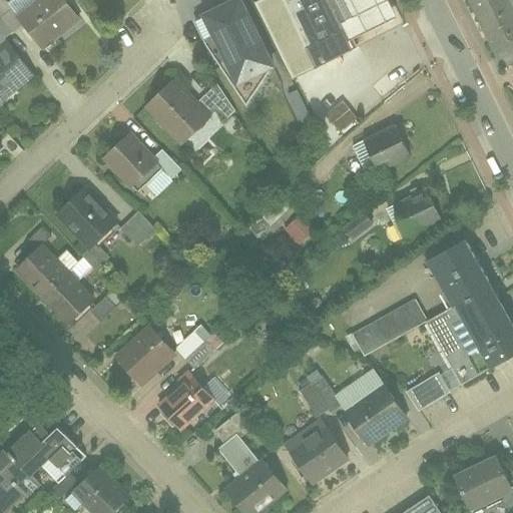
[(81,19),(66,0),(40,0),(17,18),(41,50),(81,19)]
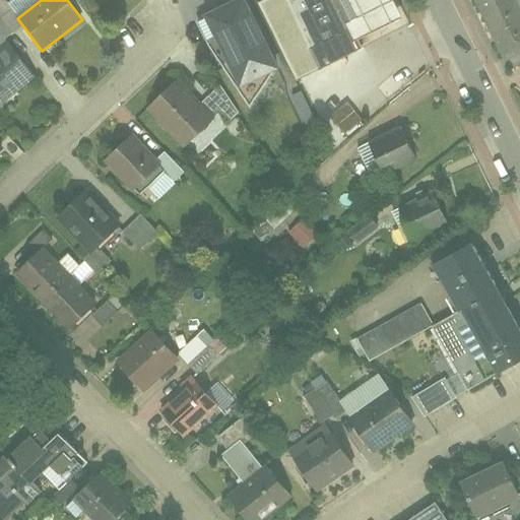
[(251,0),(232,0),(212,10),(245,77),(281,60),(251,0)]
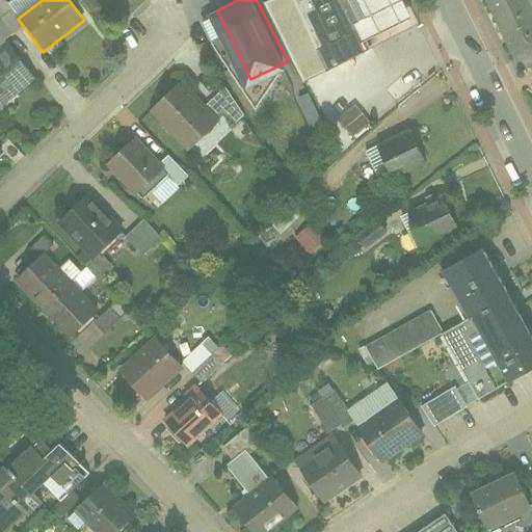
[(343,0),(290,0),(325,73),(369,53),(343,0)]
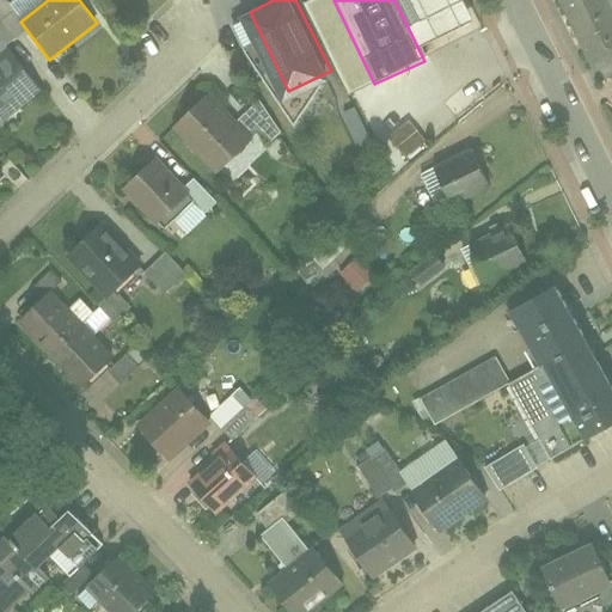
[(471,0),(402,0),(420,36),(477,10),(471,0)]
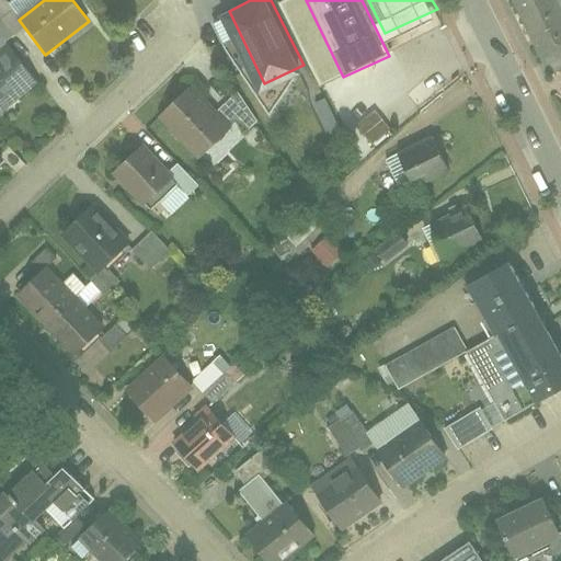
[(541,0),(508,0),(515,13),(541,0)]
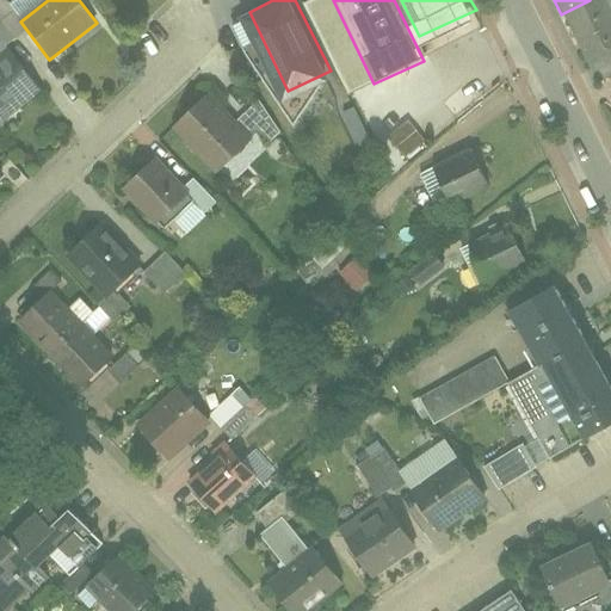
[(610,23),(610,20),(600,0),(590,0),(561,14),(575,42),(610,23)]
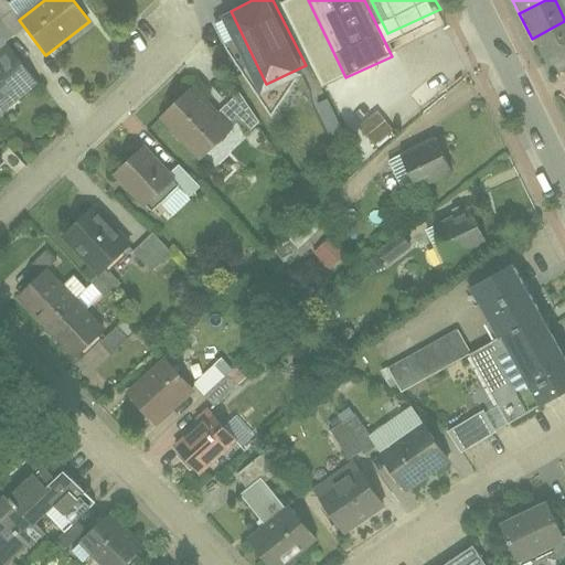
[(564,52),(564,21),(532,39),(544,63),(564,52)]
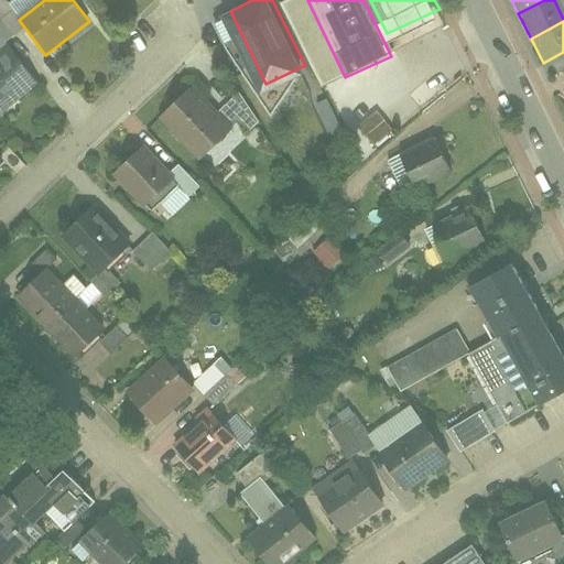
[(0,110),(39,82),(11,45),(0,53),(0,110)]
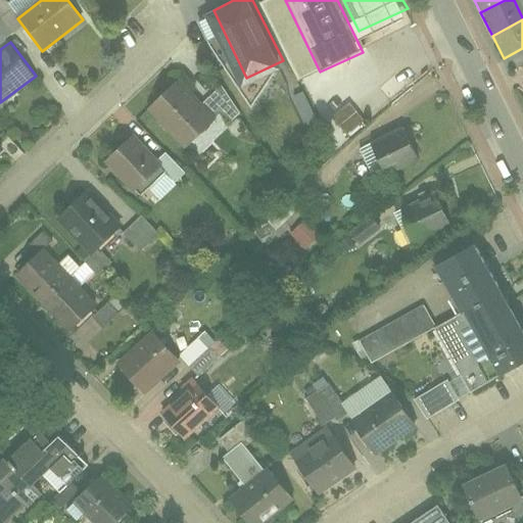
[(217,122),(177,84),(149,111),(189,150),(217,122)]
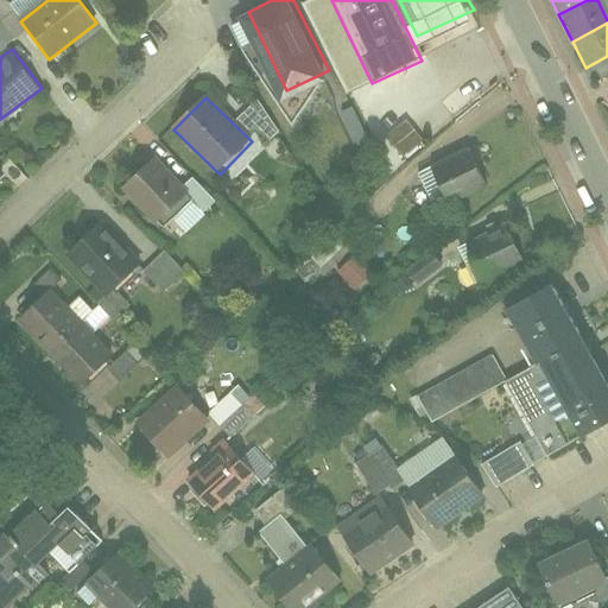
[(403,121),(377,143),(393,163),(419,141),(403,121)]
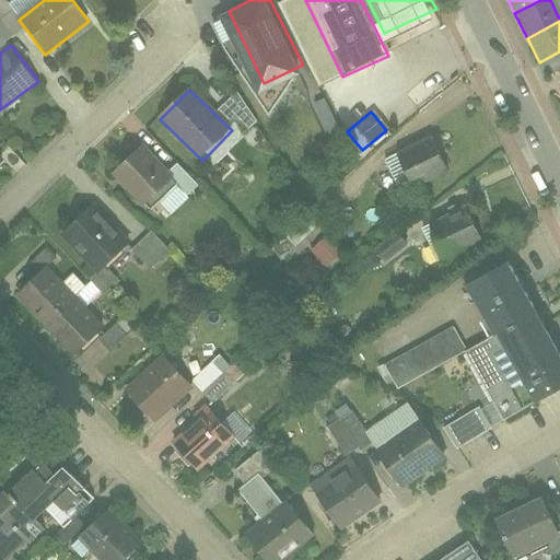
[(436,138),(398,156),(412,184),(451,165),(436,138)]
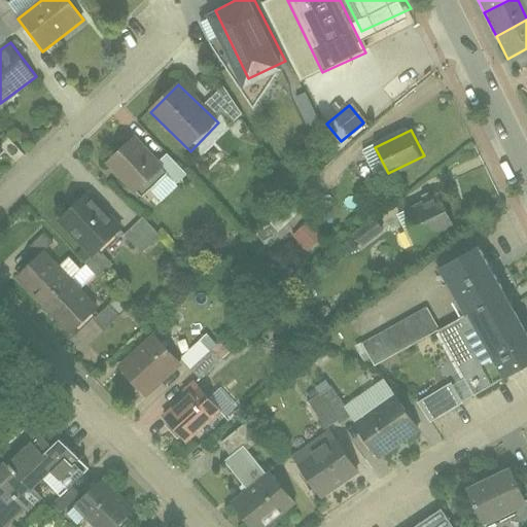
[(167,170),(135,139),(107,166),(139,198),(167,170)]
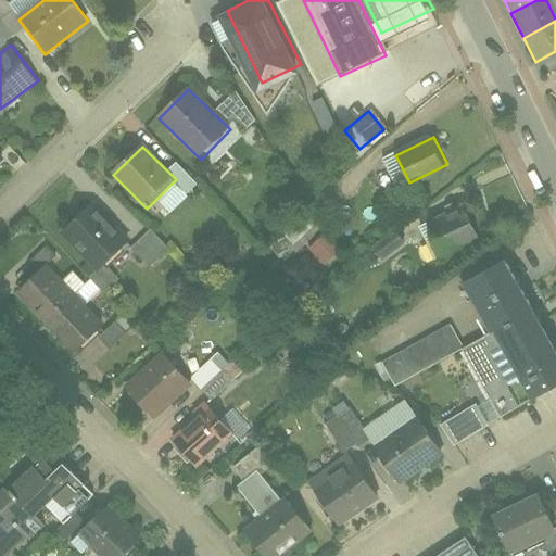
[(474,238),(463,206),(429,219),(441,250),(474,238)]
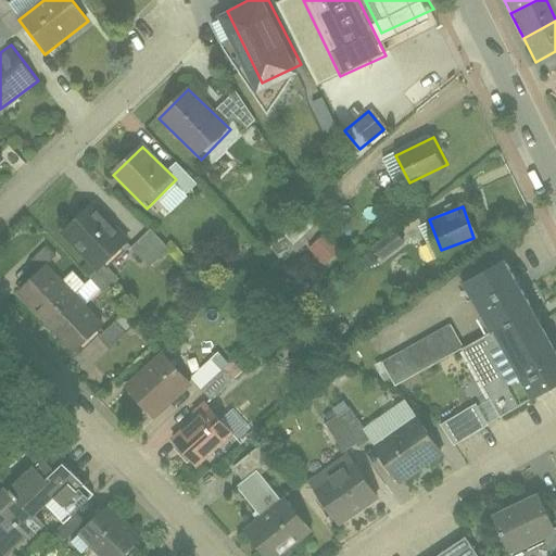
[(128,247),(89,211),(65,237),(104,273),(128,247)]
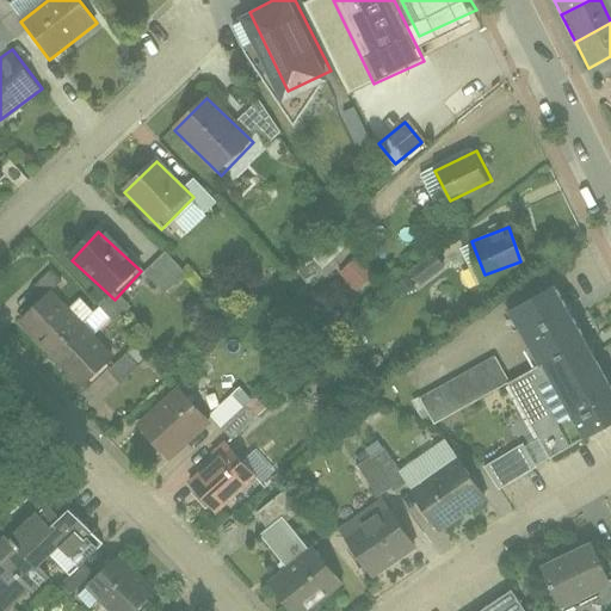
[(164,251),(142,272),(162,294),(184,272),(164,251)]
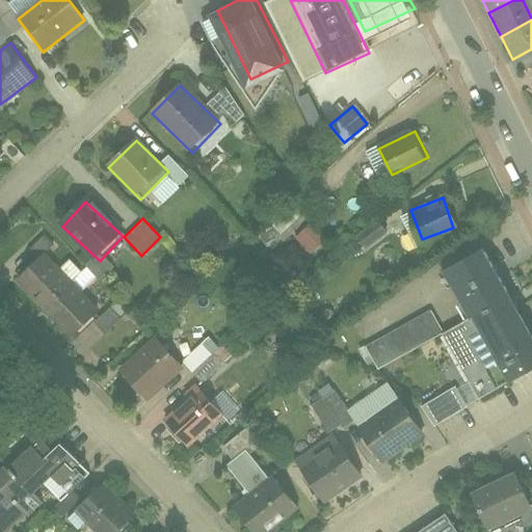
[(328,238),(313,222),(297,237),(303,244),(294,254),(302,262),(328,238)]
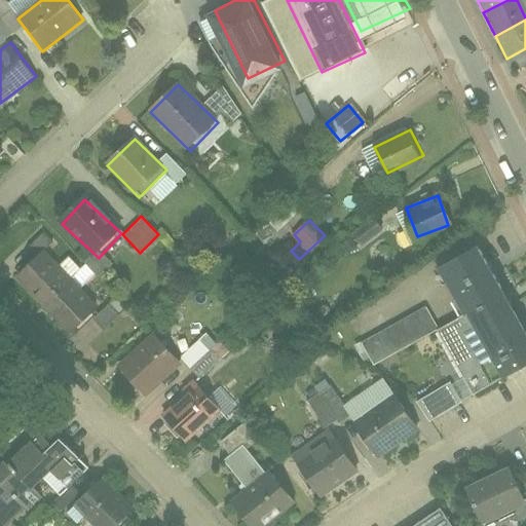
[(361,246),(380,228),(375,222),(355,239),(361,246)]
